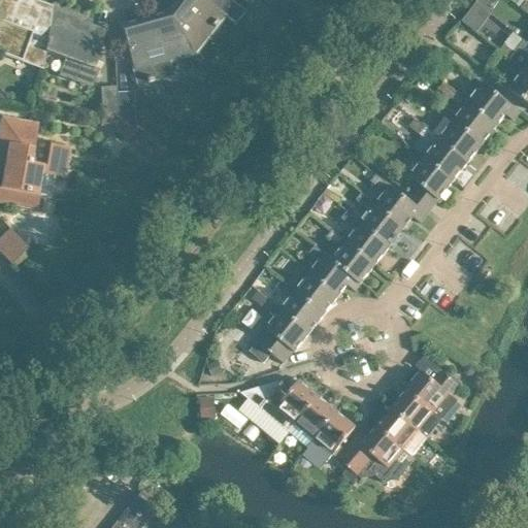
[(44,52),(54,7),(53,7),(51,11),(31,4),(32,0),(0,0),(0,54),(42,69),(45,52),(44,52)]
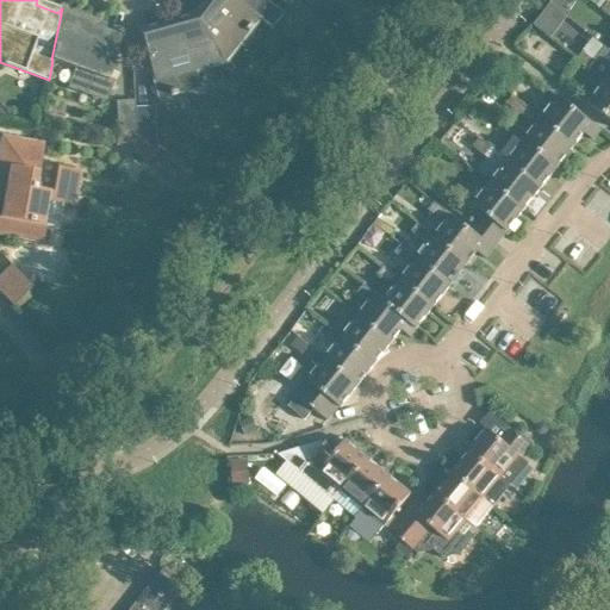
[(203,0),(192,14),(225,63),(237,48),(234,45),(246,30),(248,31),(253,25),(251,24),(256,18),(260,19),(272,29),(284,14),(265,0),(203,0)]
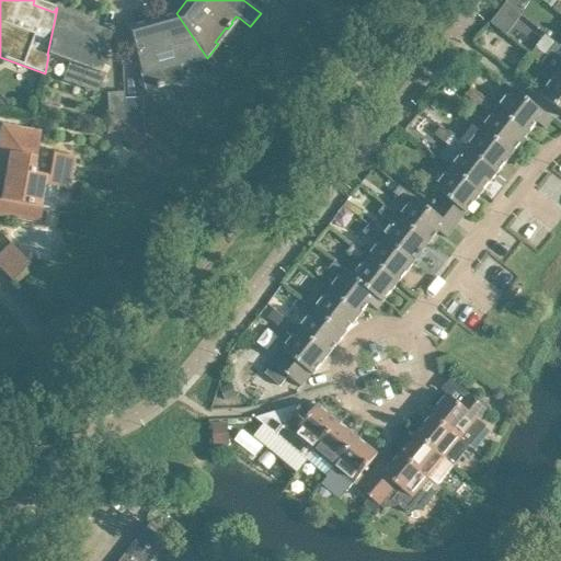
[(554,0),(546,0),(545,3),(553,10),(558,4),(559,3),(554,0)]
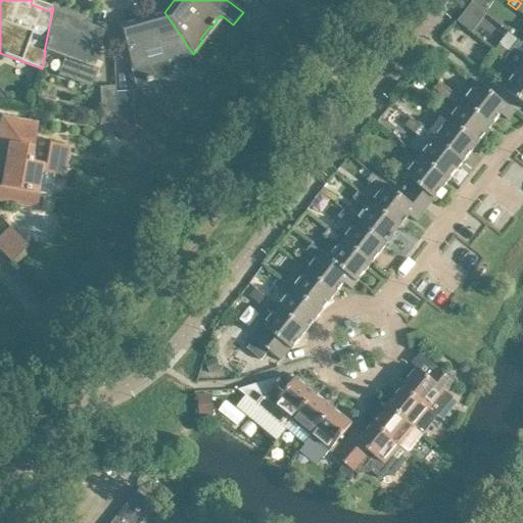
[(461,15),(457,21),(469,31),(483,12),(471,2),(470,3),(467,8),(461,15)]
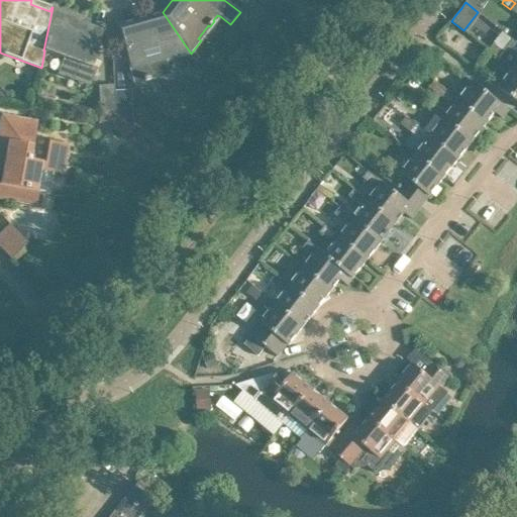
[(100,45),(97,44),(102,30),(78,21),(79,17),(53,7),(43,50),(44,50),(41,68),(44,52),(64,58),(58,76),(74,82),(77,74),(92,80),(96,69),(92,67),(100,45)]
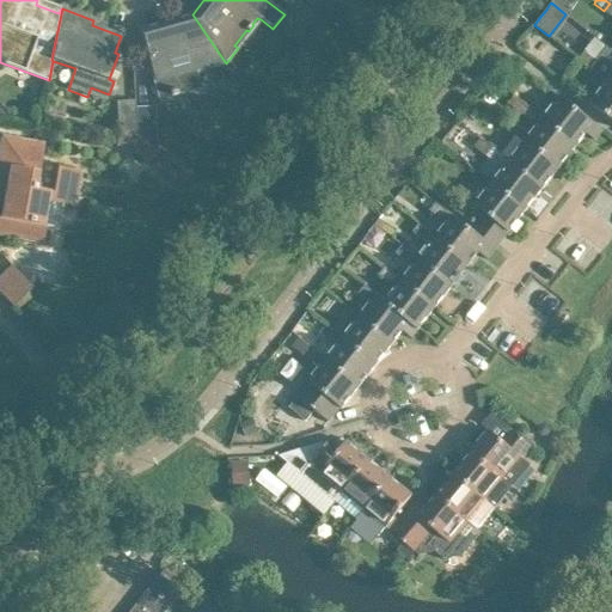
[(193,14),(166,22),(140,29),(159,98),(171,95),(171,97),(177,96),(177,93),(199,87),(194,72),(226,63),(193,14)]
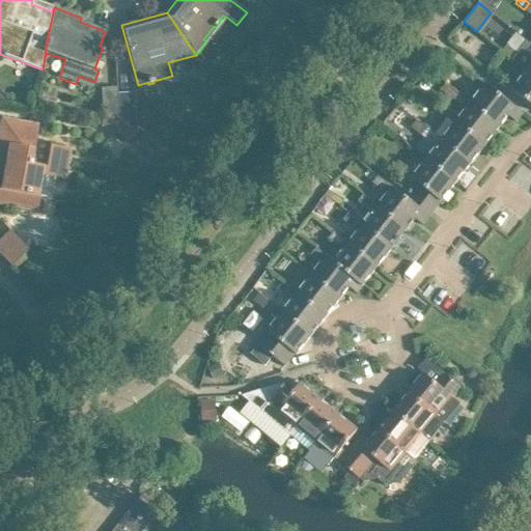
[(518,53),(512,60),(527,72),(530,75),(530,44),(527,42),(518,53)]
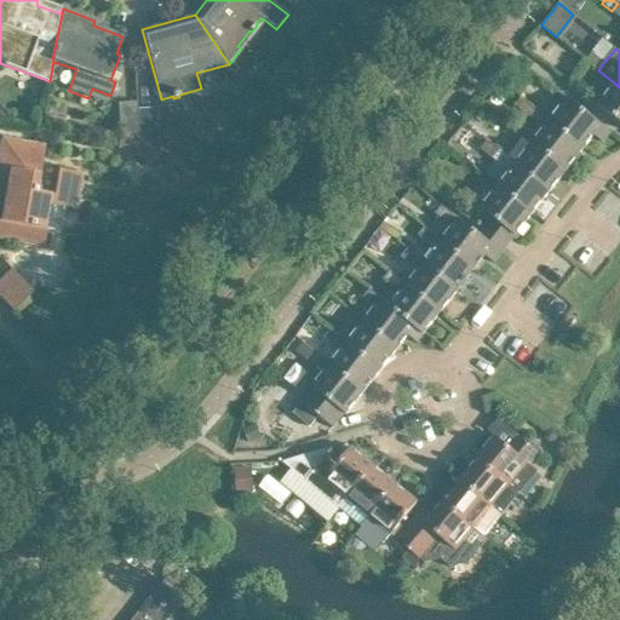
[(586,62),(598,70),(604,62),(592,53),(586,62)]
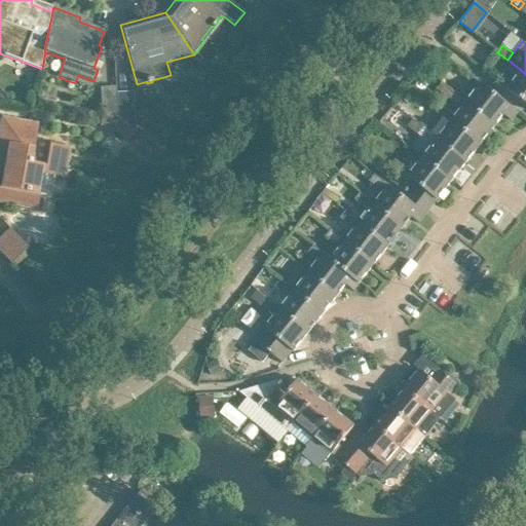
[(525,74),(522,71),(508,89),(525,104),(525,74)]
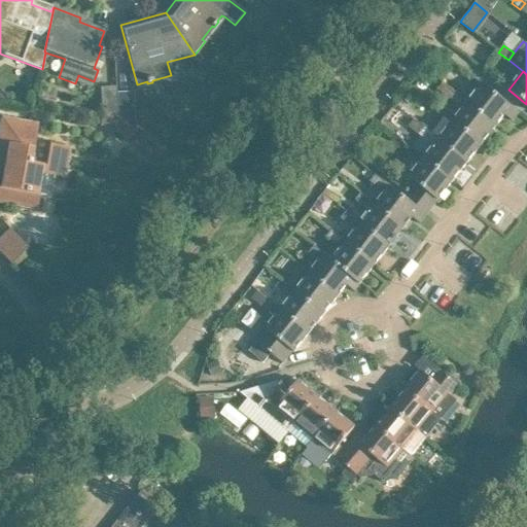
[(437,90),(448,98),(454,91),(444,82),(437,90)]
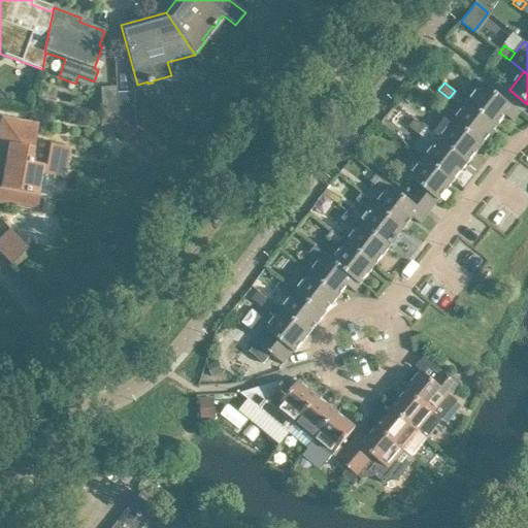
[(514,122),(520,112),(484,84),(468,103),(498,126),(505,116),(514,122)]
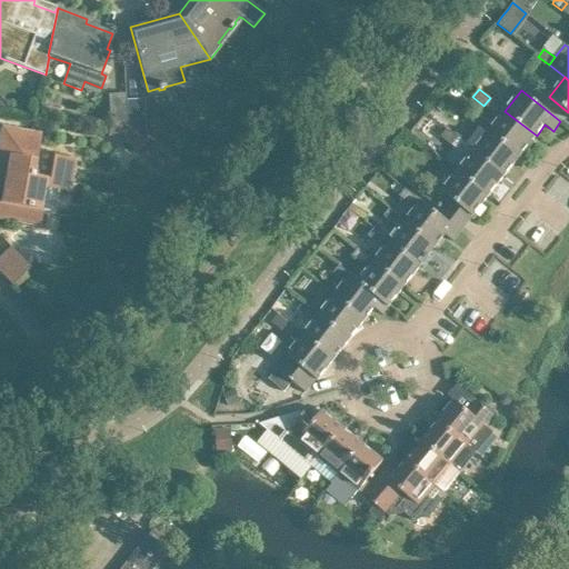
[(110,125),(127,127),(126,93),(108,95),(110,125)]
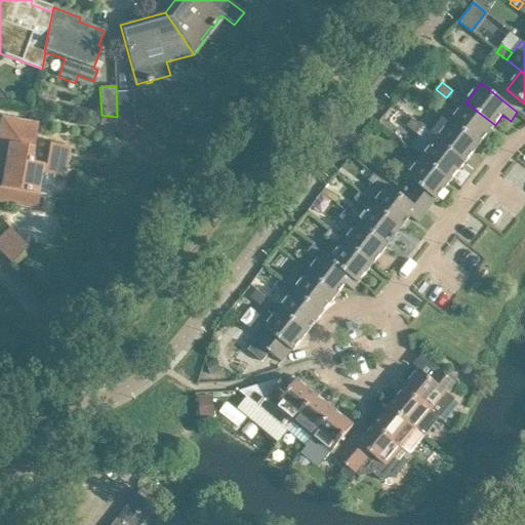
[(116,86),(117,117),(119,118),(135,131),(132,91),(117,92),(116,86)]
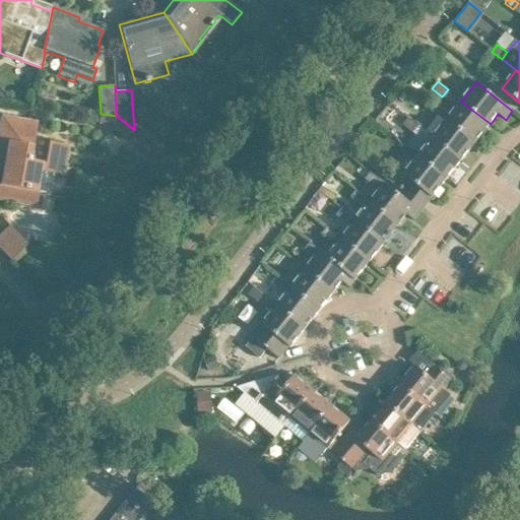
[(458,98),(448,89),(442,96),(452,105),(458,98)]
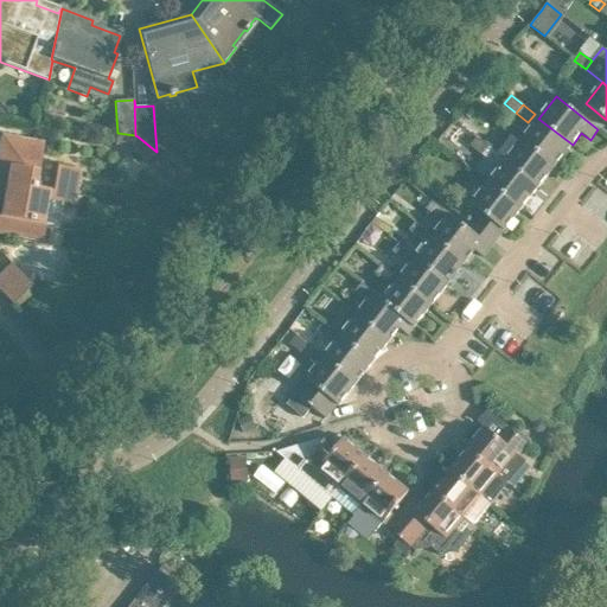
[(573,145),(538,119),(522,140),(555,166),(573,145)]
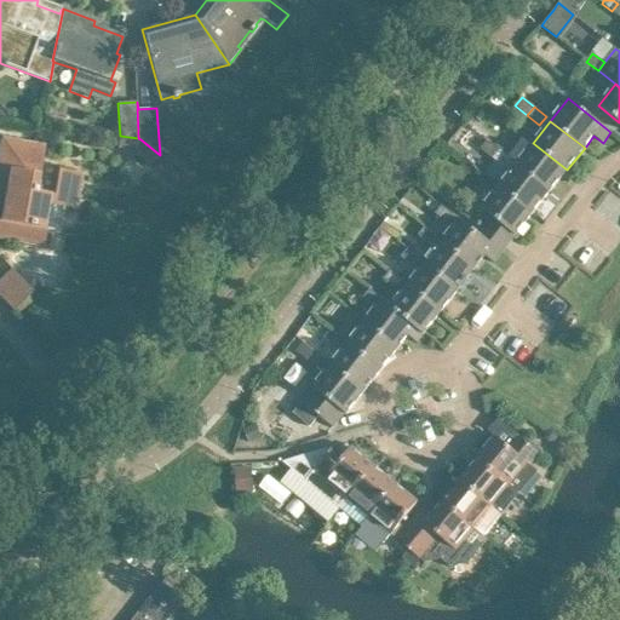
[(119,149),(131,151),(141,139),(138,138),(120,136),(119,149)]
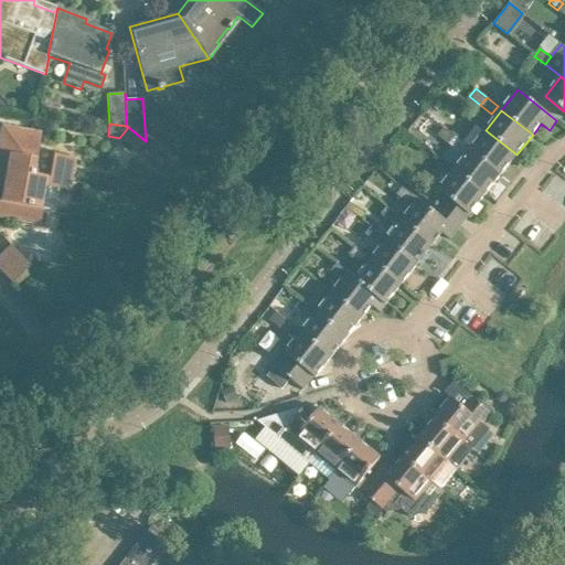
[(41,132),(0,125),(0,127),(0,170),(6,171),(0,201),(0,200),(0,219),(39,226),(42,209),(53,211),(57,189),(70,191),(75,159),(53,155),(50,178),(38,176),(39,169),(34,169),(41,132)]
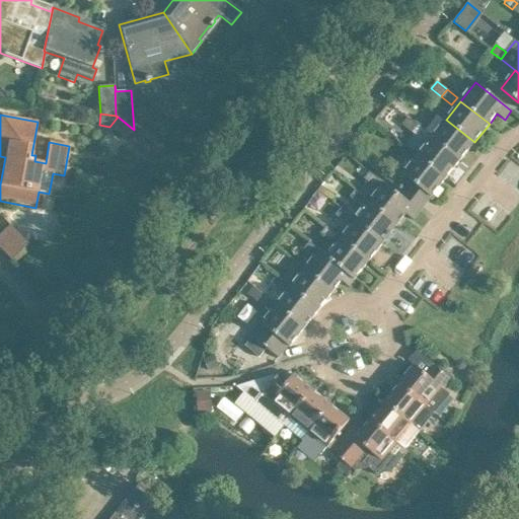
[(118,117),(109,127),(126,139),(134,130),(118,117)]
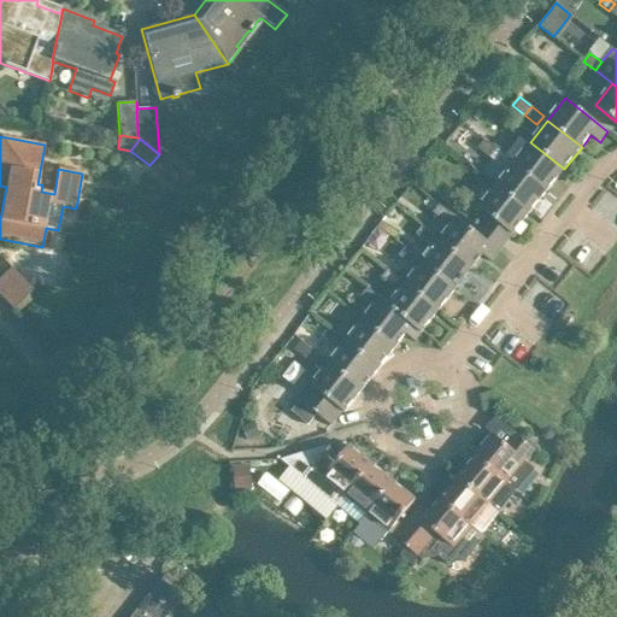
[(479,148),(491,158),(498,150),(486,140),(479,148)]
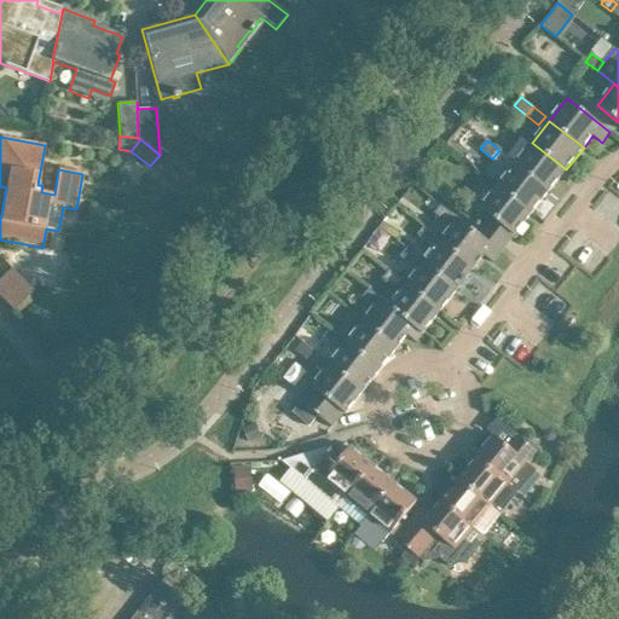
[(549,192),(566,169),(532,143),(514,165),(549,192)]
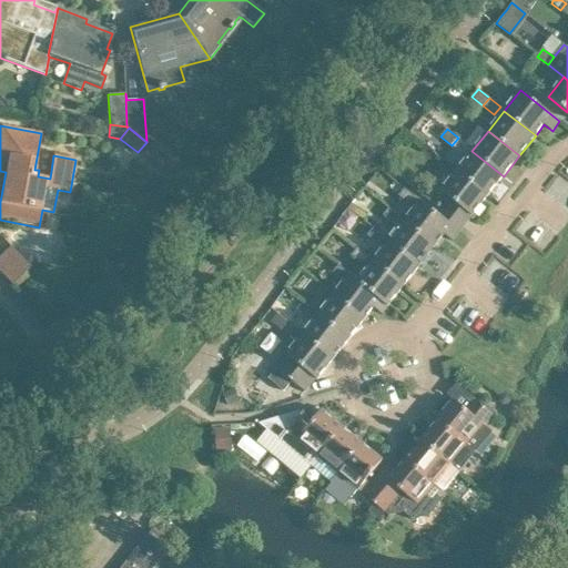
[(469,146),(458,138),(452,145),(463,154),(469,146)]
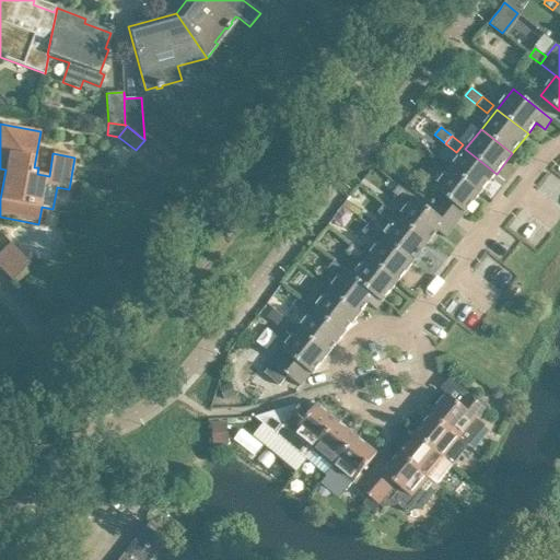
[(497,174),(465,149),(450,170),(480,194),(497,174)]
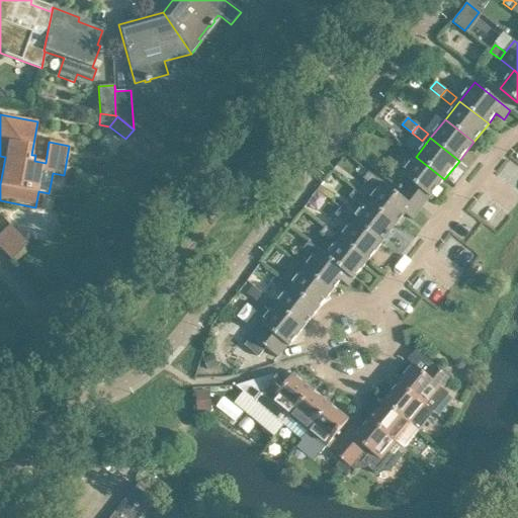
[(444,179),(416,157),(402,175),(411,182),(405,190),(401,196),(402,196),(401,197),(419,210),(420,210),(422,207),(424,205),(444,179)]
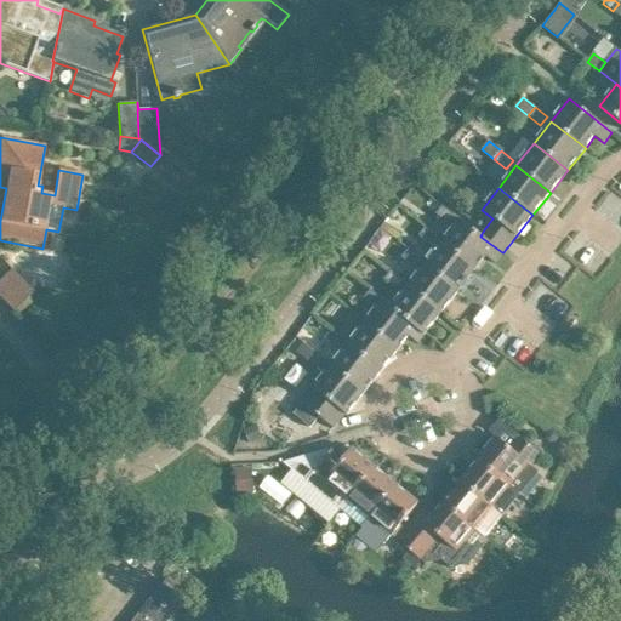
[(448,224),(455,216),(443,206),(436,215),(448,224)]
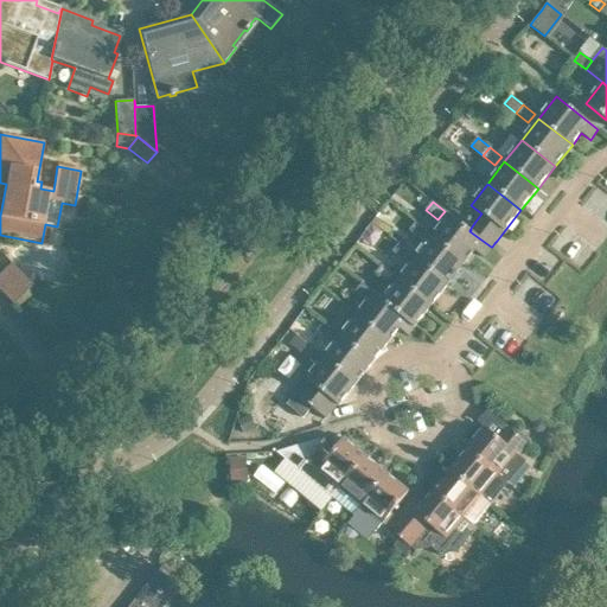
[(449,215),(448,215),(433,236),(466,262),(475,251),(484,257),(491,248),(492,247),(491,247),(470,231),(471,230),(470,230),(468,230),(449,215)]
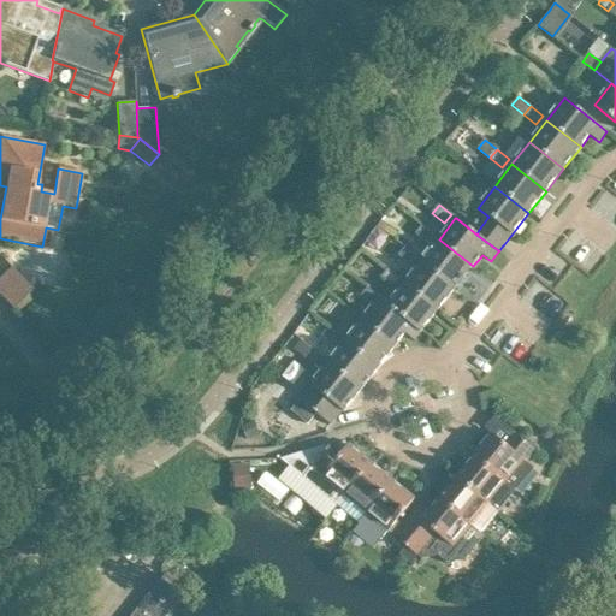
[(383,219),(378,226),(395,240),(401,232),(383,219)]
